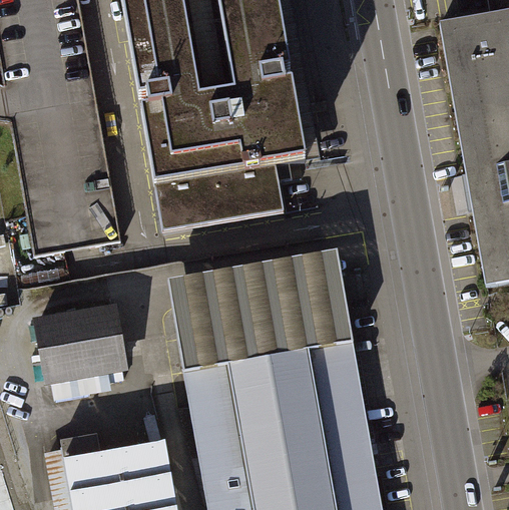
[(31,255),(116,239),(75,0),(0,0),(0,71),(5,99),(31,255)]
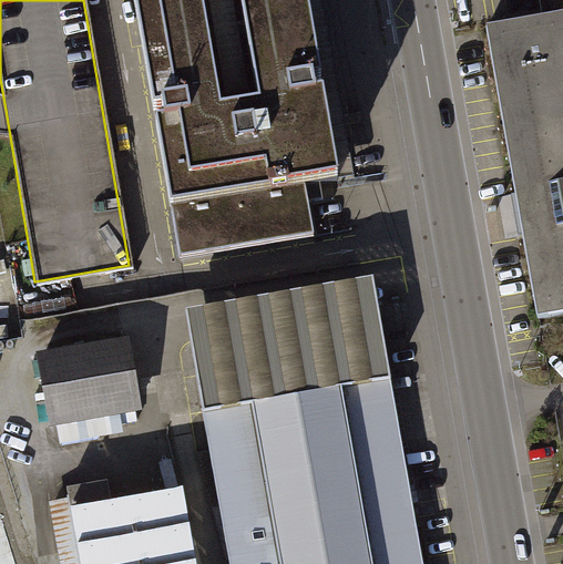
[(304,186),(344,180),(311,0),(132,0),(177,258),(313,234),(307,207),(304,186)]
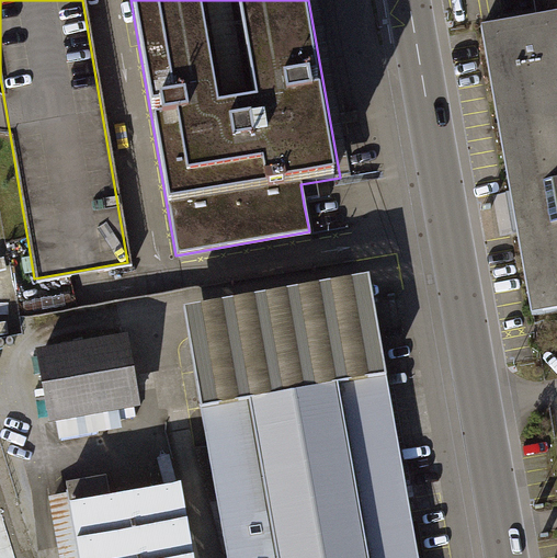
[(533,310),(556,306),(556,0),(533,0),(536,15),(482,25),(533,310)]
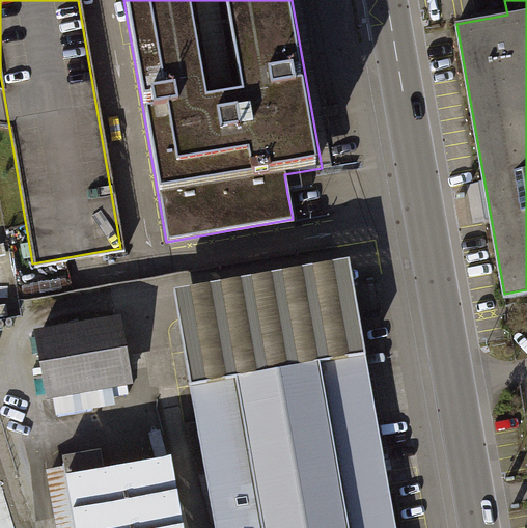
[(396,527),(391,498),(386,467),(349,257),(173,288),(215,527),(396,527)]
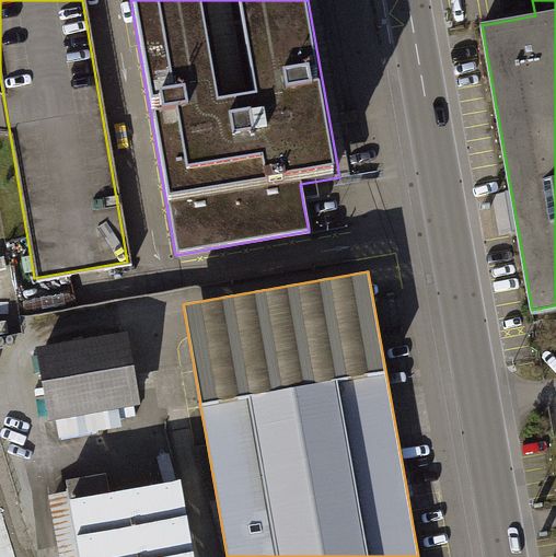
[(46,417),(138,402),(126,334),(35,349),(46,417)]
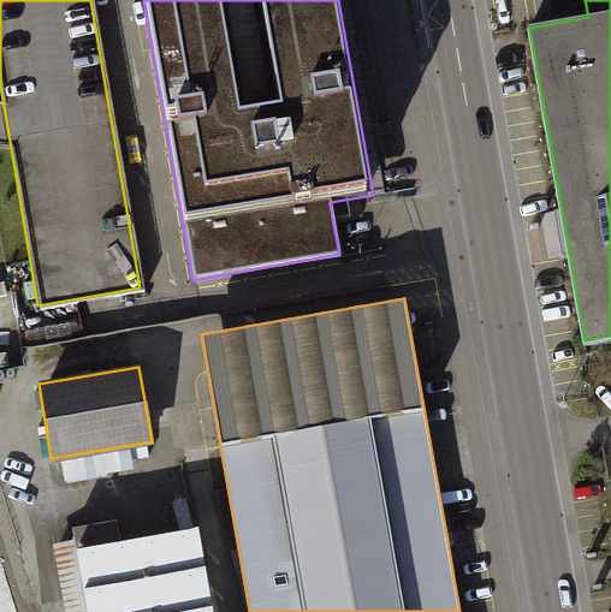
[(33,611),(0,481),(0,611),(33,611)]
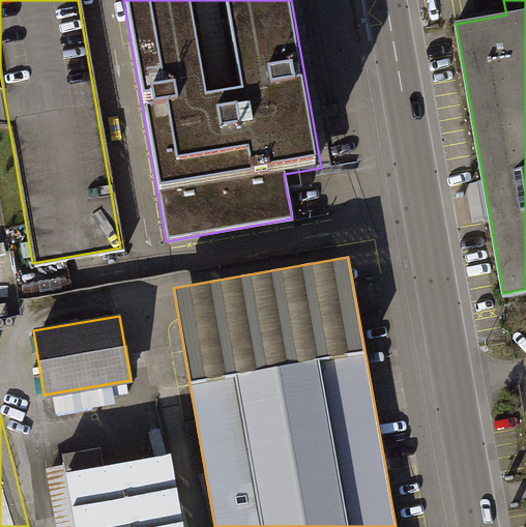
[(184,526),(172,454),(65,472),(75,526),(184,526)]
